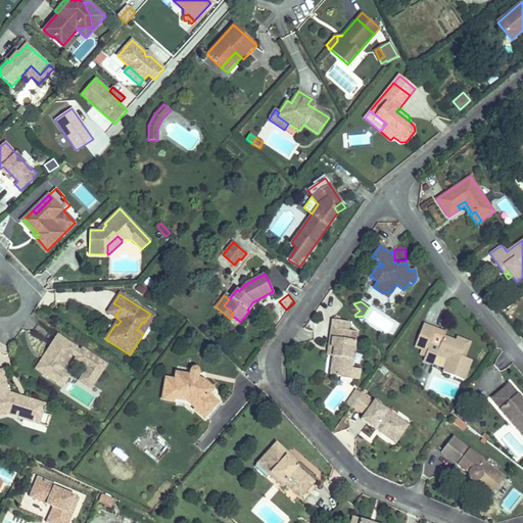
[(121,307),(113,303),(108,313),(114,317),(121,307)]
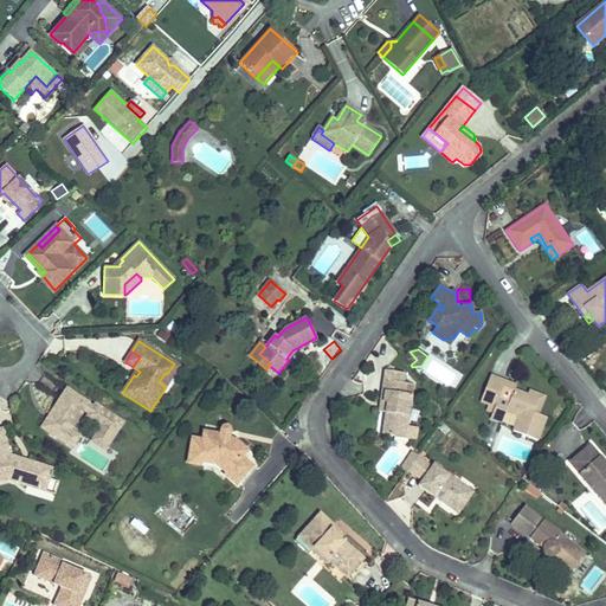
[(405,358),(411,365),(417,360),(410,352),(405,358)]
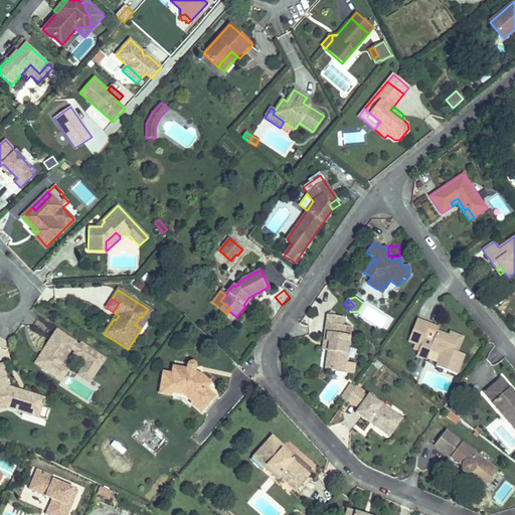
[(152,312),(148,309),(142,318),(140,317),(135,325),(141,329),(152,312)]
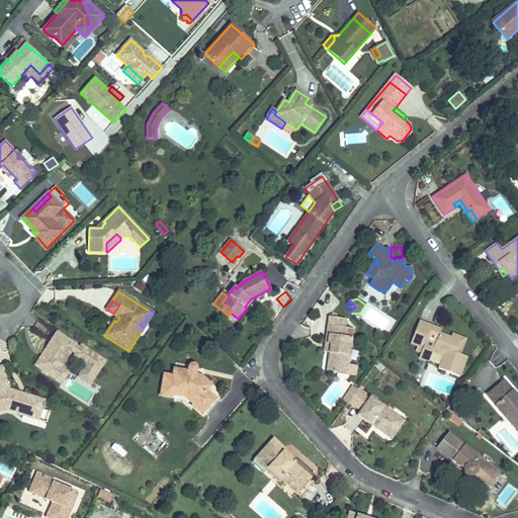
[(329,325),(345,327),(346,320),(330,317),(329,325)]
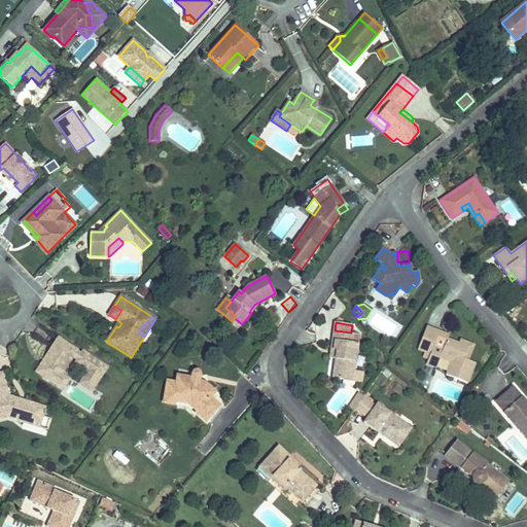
[(425,330),(448,339),(450,336),(426,326),(425,330)]
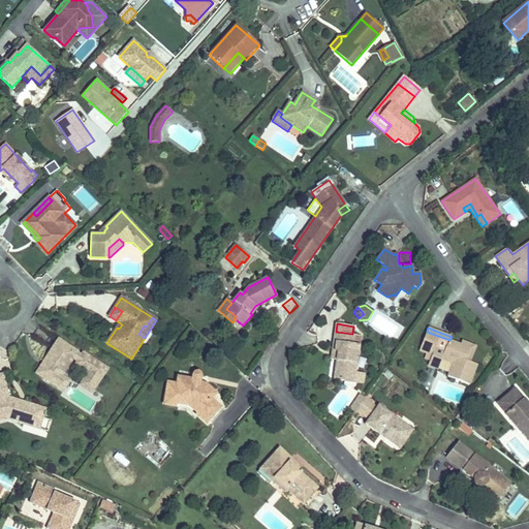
[(335,379),(363,383),(365,373),(355,372),(361,335),(352,334),(336,332),(334,342),(337,342),(335,351),(339,351),(337,362),(335,379)]
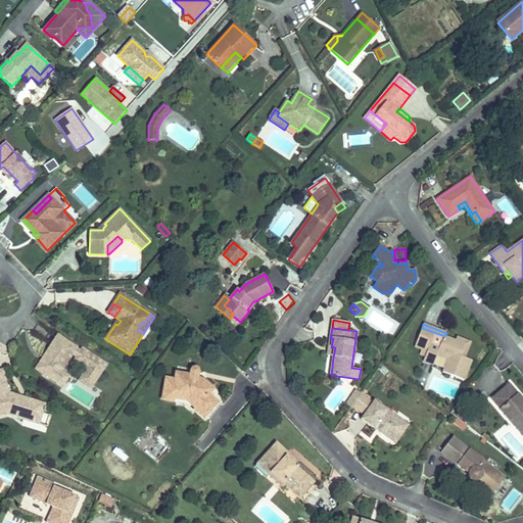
[(464,380),(472,361),(465,358),(461,355),(465,344),(456,341),(444,336),(422,328),(415,346),(422,349),(420,353),(425,355),(423,361),(433,365),(437,354),(448,360),(443,372),(464,380)]
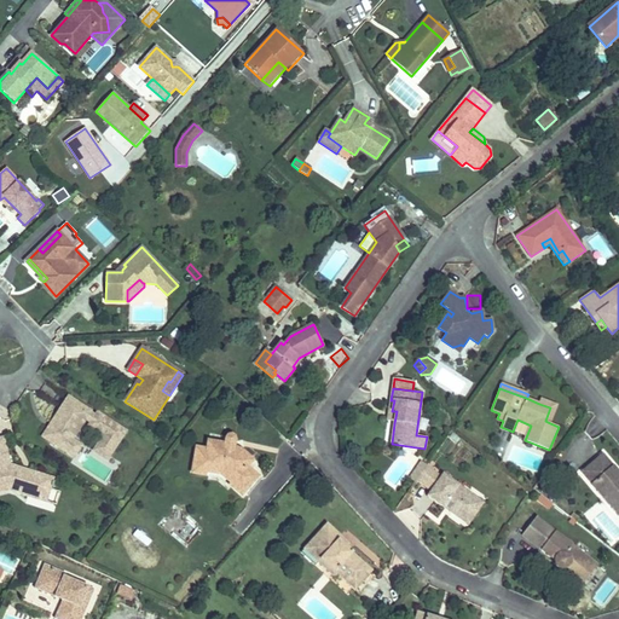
[(92,411),(68,397),(42,438),(75,458),(82,446),(74,440),(86,421),(90,423),(87,427),(103,437),(93,451),(108,461),(127,432),(97,412),(96,415),(91,412),(92,411)]
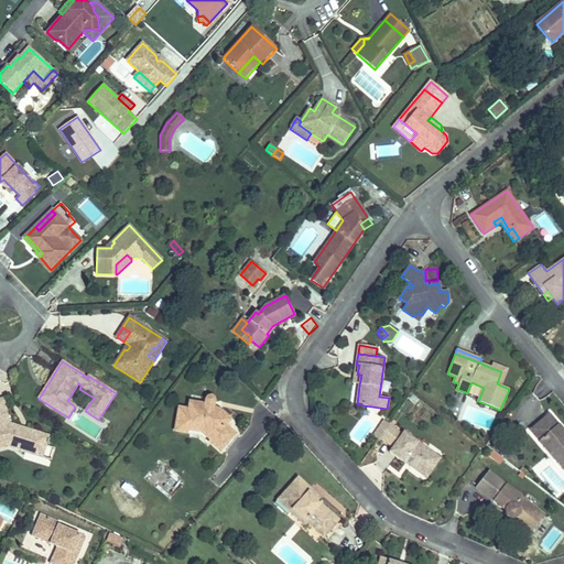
[(497,383),(501,386),(508,369),(492,364),(491,368),(501,371),(497,383)]
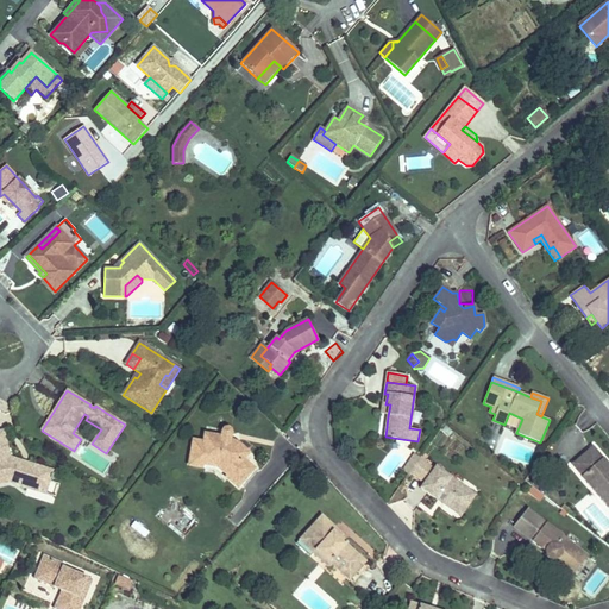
[(203,443),(196,441),(193,444),(190,459),(193,463),(201,464),(202,460),(220,465),(230,473),(231,477),(238,483),(242,483),(251,471),(251,468),(243,460),(249,453),(237,444),(230,441),(232,433),(231,431),(228,429),(226,428),(224,431),(223,432),(221,438),(205,434),(203,443)]
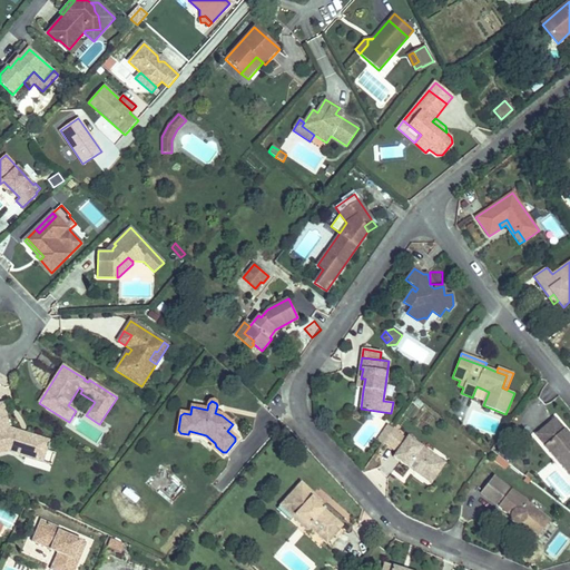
[(0,402),(0,450),(8,449),(9,452),(26,457),(28,449),(36,452),(35,455),(45,459),(50,440),(27,433),(26,436),(20,434),(21,431),(10,428),(5,402),(0,402)]
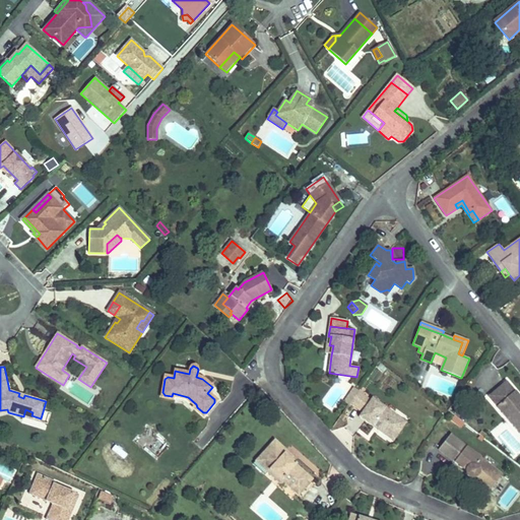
[(519,396),(507,381),(489,396),(519,434),(519,396)]
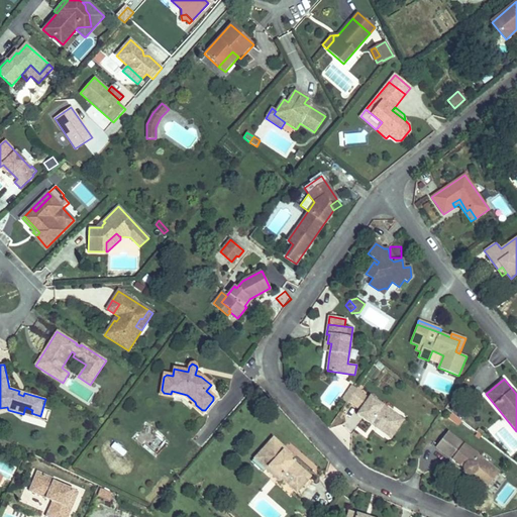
[(352,386),(346,394),(351,397),(356,389),(352,386)]
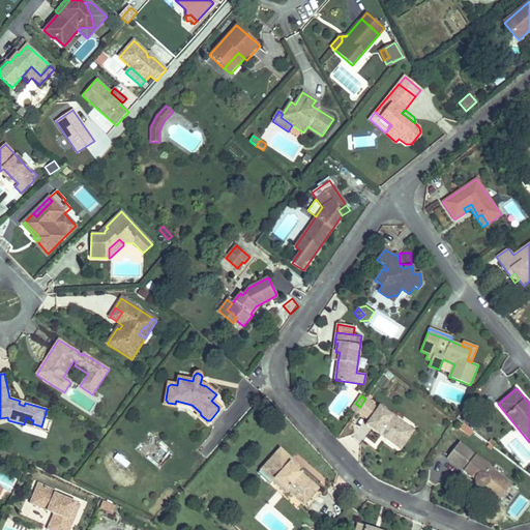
[(395,446),(409,427),(380,406),(378,408),(365,399),(360,407),(356,411),(369,420),(365,424),(380,435),(381,433),(386,436),(385,438),(395,446)]
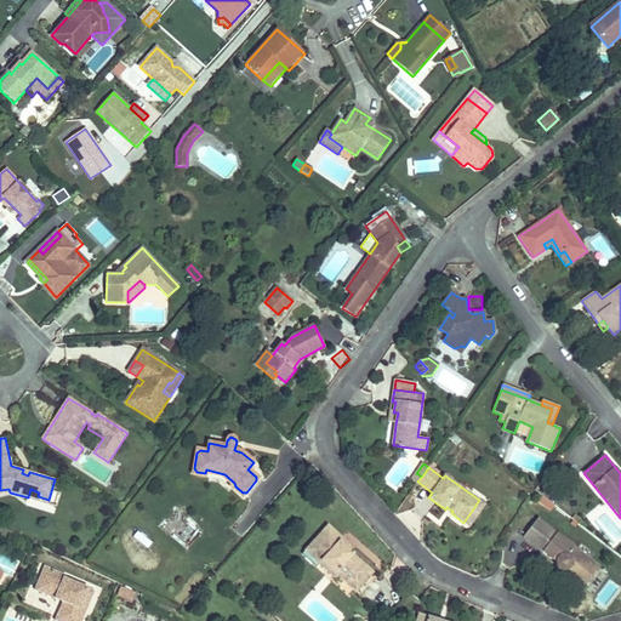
[(243,496),(246,493),(243,493),(235,486),(234,483),(224,474),(206,469),(205,473),(222,476),(233,485),(231,486),(243,496)]
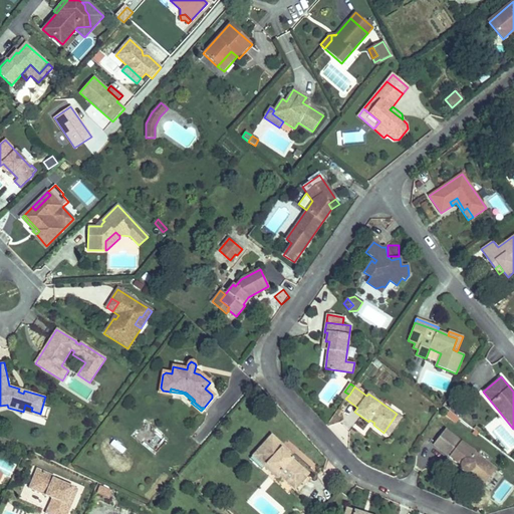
[(340,397),(345,400),(345,399),(349,395),(344,392),(340,397)]
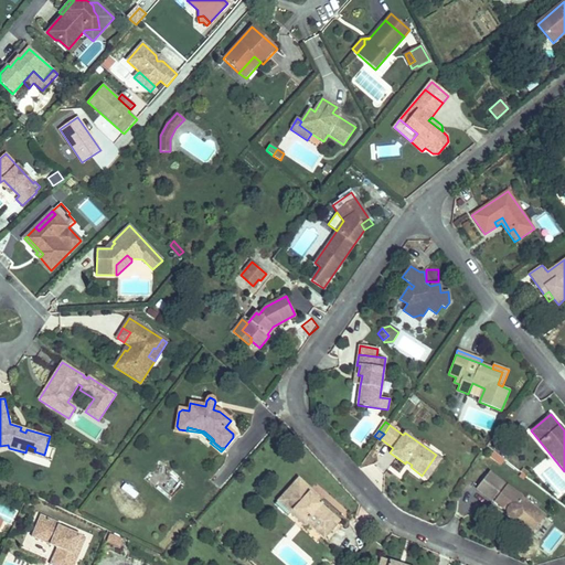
[(28,445),(25,452),(43,458),(44,455),(34,451),(35,448),(28,445)]
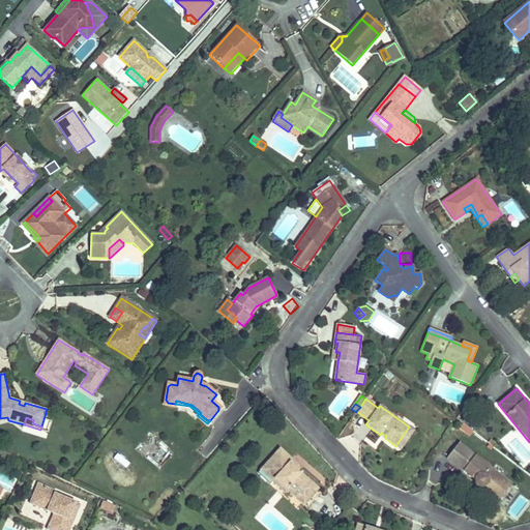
[(401,449),(415,431),(409,427),(395,446),(401,449)]
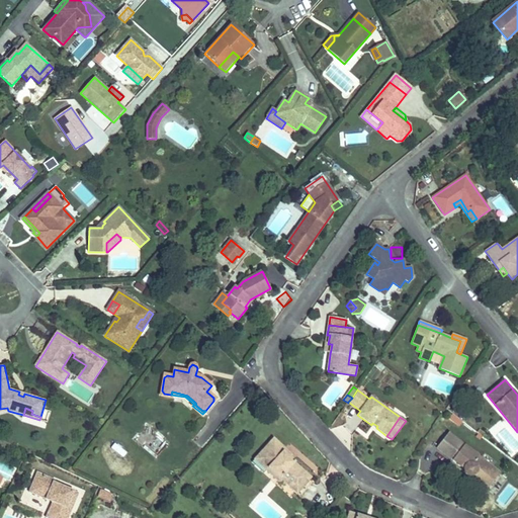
[(470,477),(473,477),(489,488),(500,473),(448,433),(436,448),(463,468),(463,470),(463,472),(466,476),(470,477)]
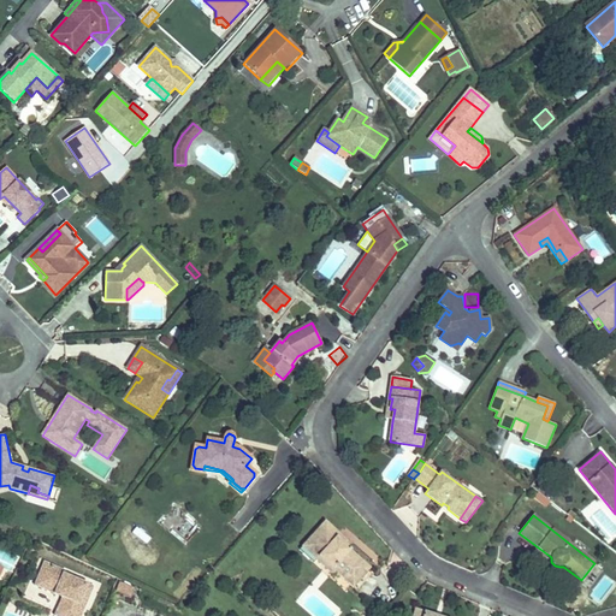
[(315,560),(332,574),(335,570),(354,587),(371,568),(351,551),(345,545),(337,538),(341,534),(325,521),(317,531),(321,534),(312,545),(321,554),(315,560)]
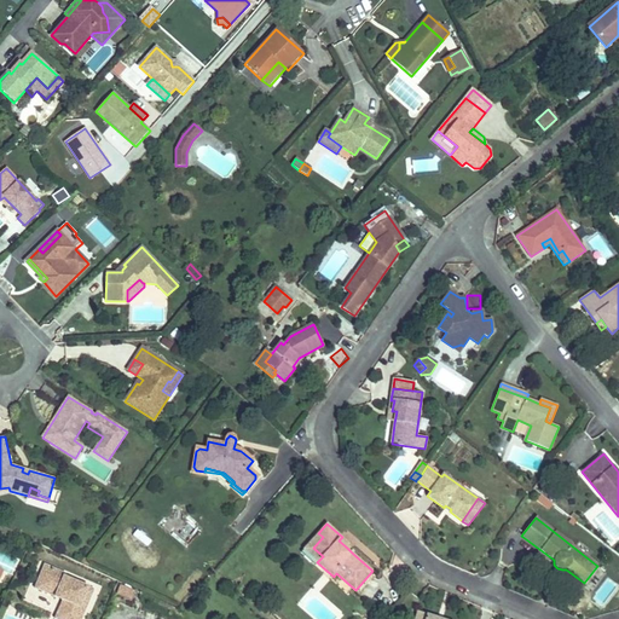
[(146,547),(152,539),(137,528),(132,536),(146,547)]
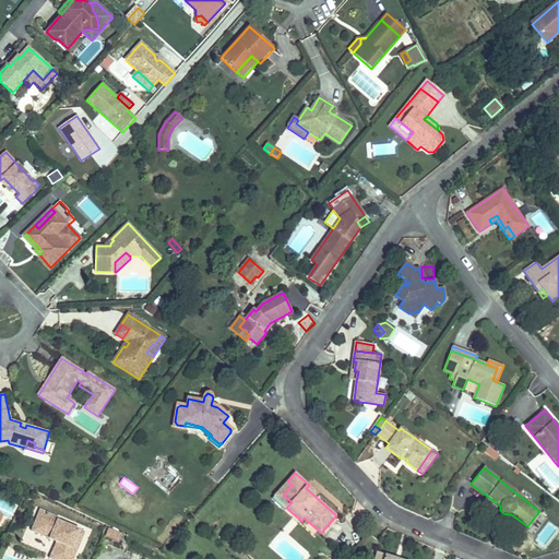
[(292,502),(283,495),(292,485),(287,482),(274,497),(286,508),(292,502)]
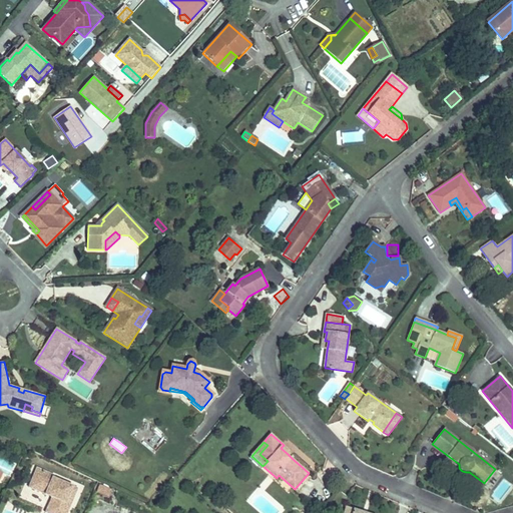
[(281,448),(288,454),(290,451),(284,445),(281,448)]
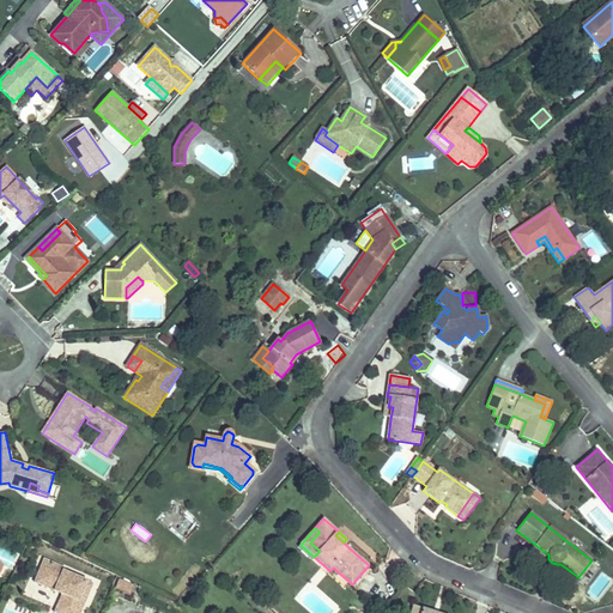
[(50,562),(44,559),(40,569),(46,571),(50,562)]
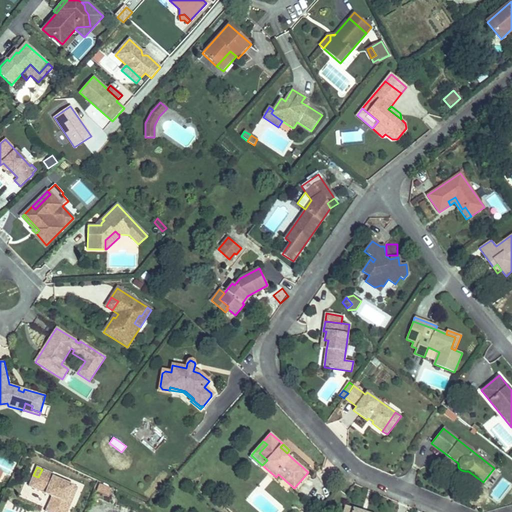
[(54,474),(42,469),(38,477),(33,475),(28,487),(46,495),(48,490),(54,492),(52,497),(45,511),(67,511),(74,496),(70,494),(73,486),(53,477),(54,474)]
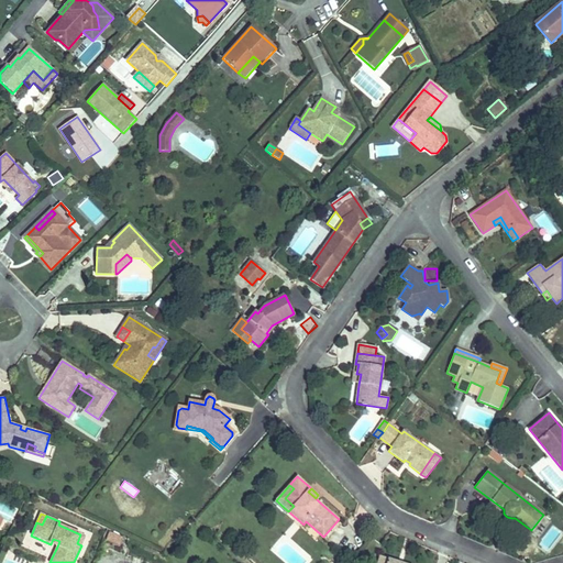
[(120,547),(121,542),(123,538),(109,532),(106,540),(120,547)]
